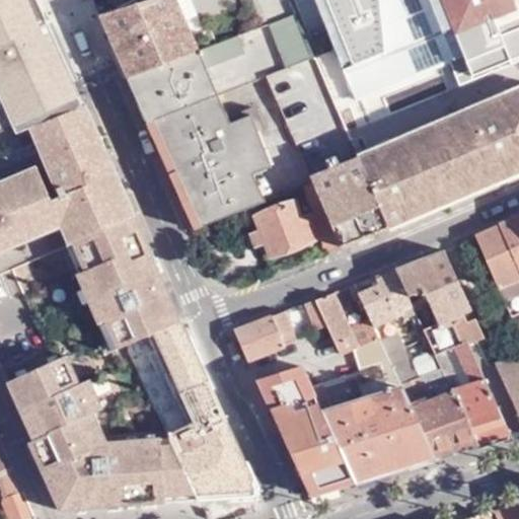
[(0,0),(0,136),(82,100),(38,0),(0,0)]
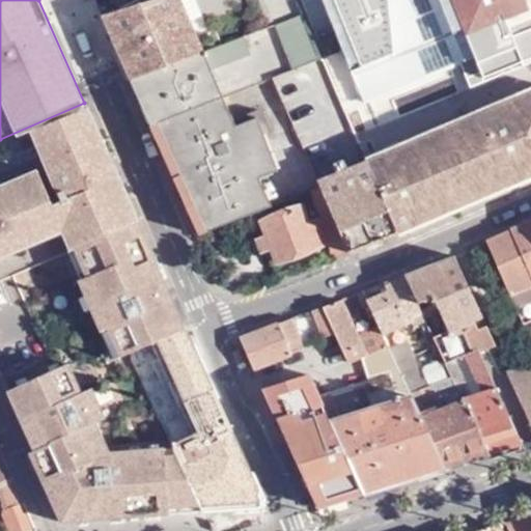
[(152,0),(103,17),(132,82),(203,54),(183,0),(152,0)]
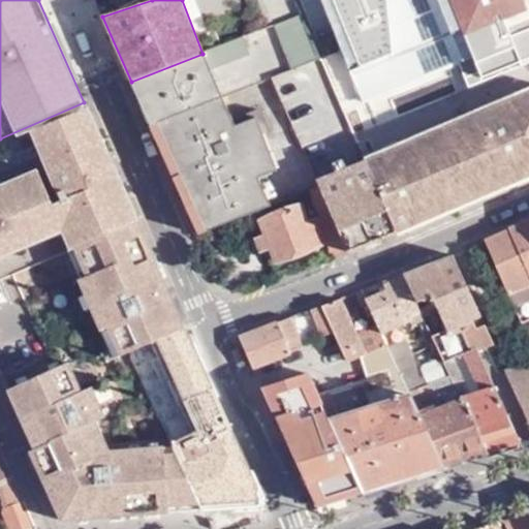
[(272,26),(302,13),(296,0),(255,0),(268,28),(272,26)]
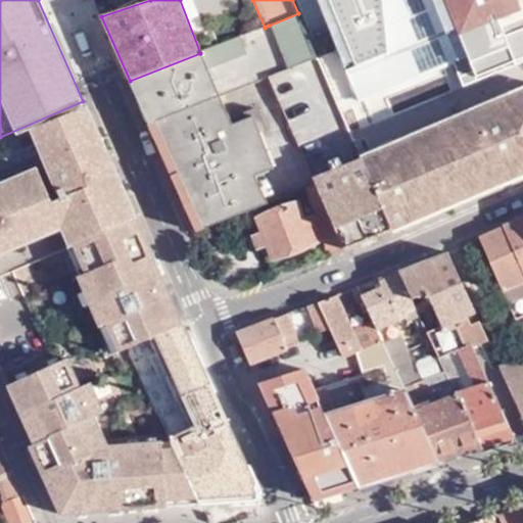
[(340,0),(312,0),(324,27),(348,15),(340,0)]
